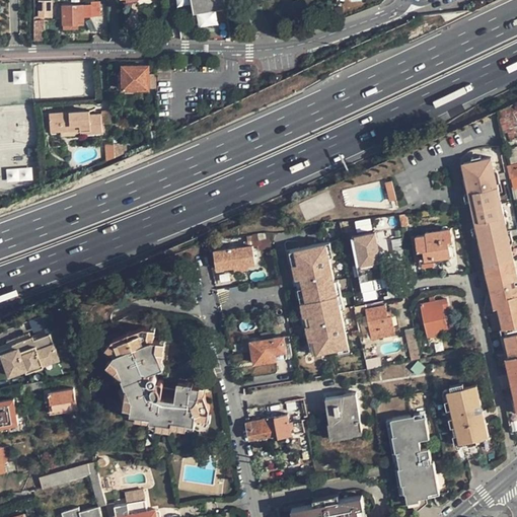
[(190,0),(193,14),(225,9),(223,0),(190,0)]
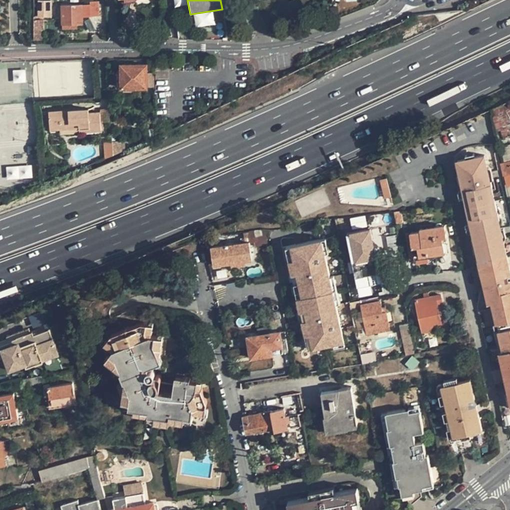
[(51,17),(51,1),(37,1),(37,18),(51,17)]
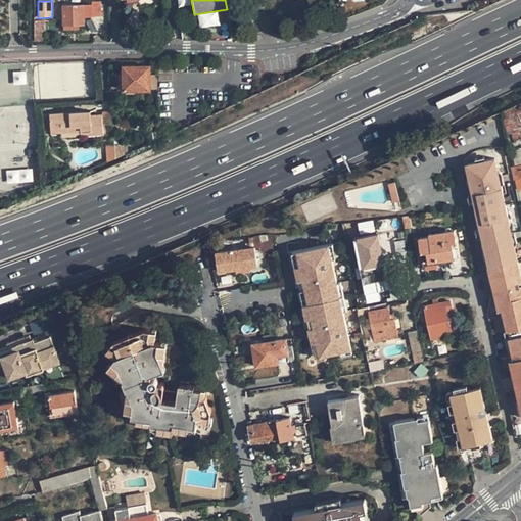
[(91,7),(83,7),(84,17),(99,17),(99,5),(91,4),(91,7)]
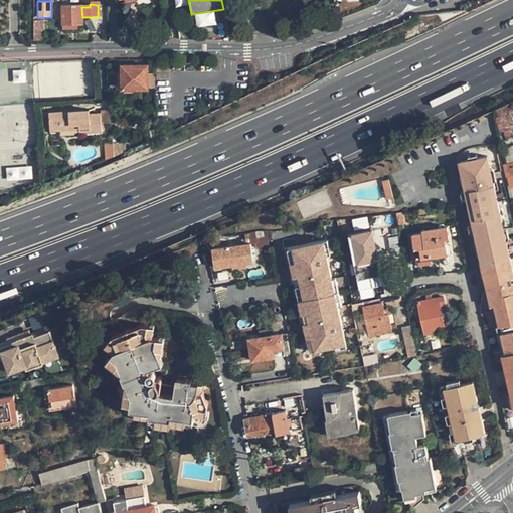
[(81,17),(82,17),(81,7),(61,8),(62,25),(82,25),(81,17)]
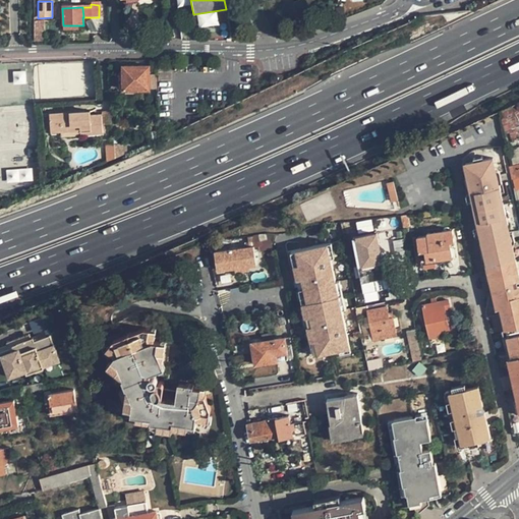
[(44,42),(44,20),(33,21),(34,42),(44,42)]
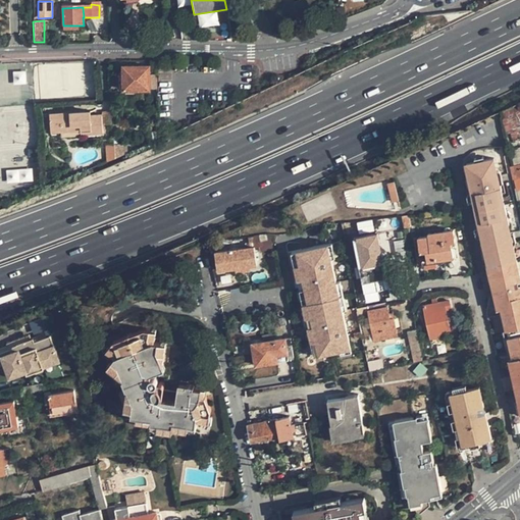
[(148,90),(148,66),(122,66),(122,90),(148,90)]
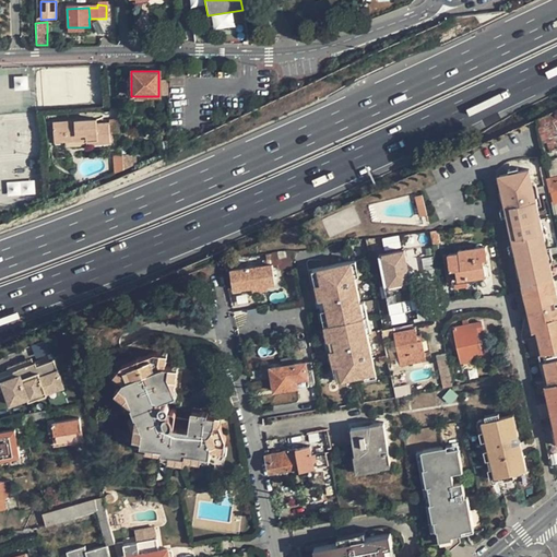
[(556,113),(538,117),(544,137),(556,133),(556,113)]
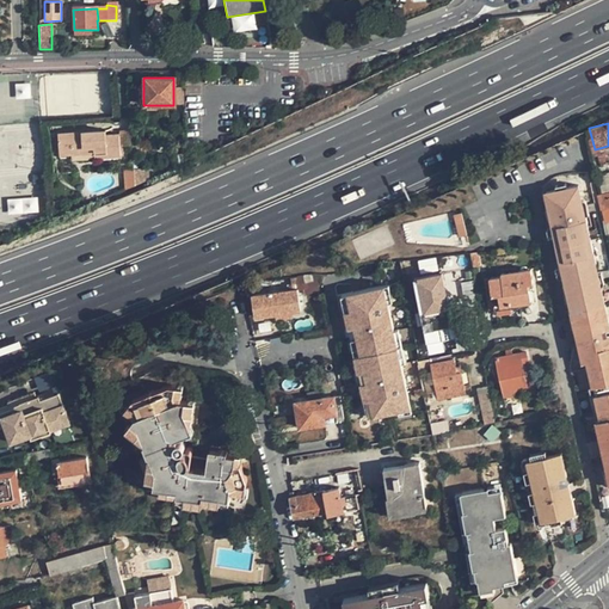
[(103,136),(103,131),(57,135),(59,155),(94,153),(94,159),(118,157),(117,136),(103,136)]
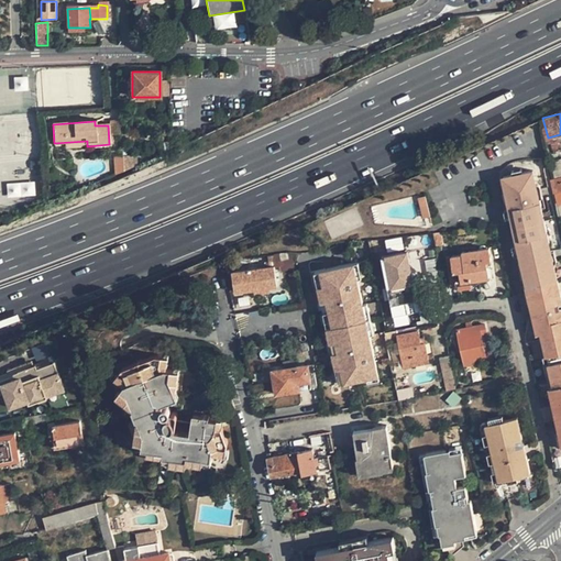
[(110,122),(111,133),(120,133),(119,121),(110,122)]
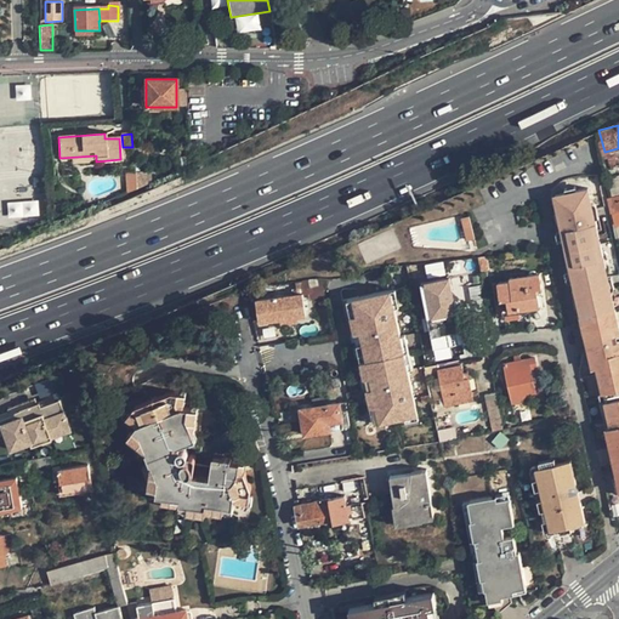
[(612,211),(618,209),(618,180),(608,183),(611,194),(609,197),(612,211)]
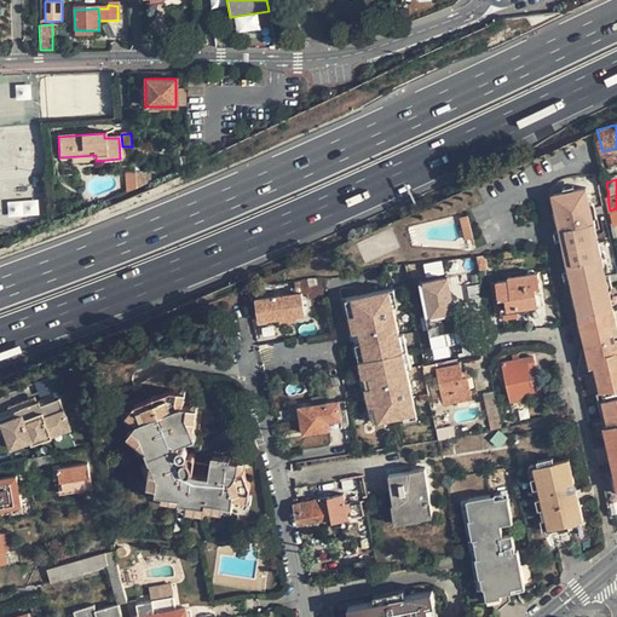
[(40,214),(38,199),(7,202),(9,218),(40,214)]
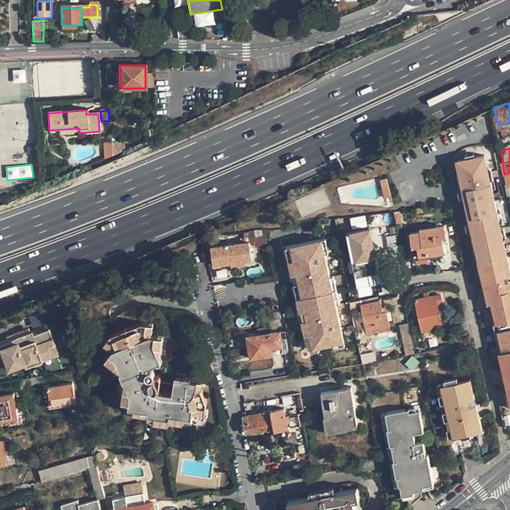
[(384,198),(390,197),(387,178),(380,180),(384,198)]
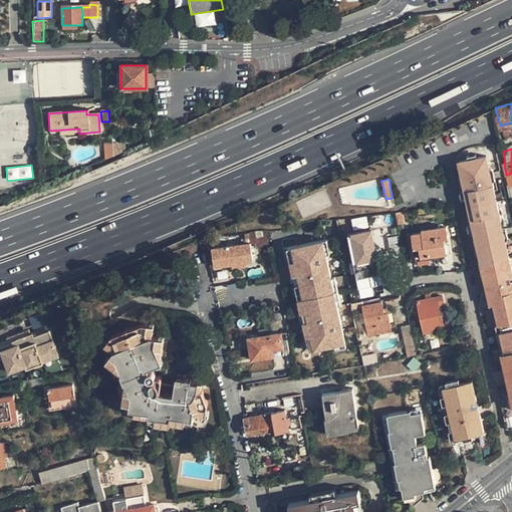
[(410,234),(414,260),(434,257),(445,255),(443,240),(447,239),(445,227),(421,230),(421,233),(410,234)]
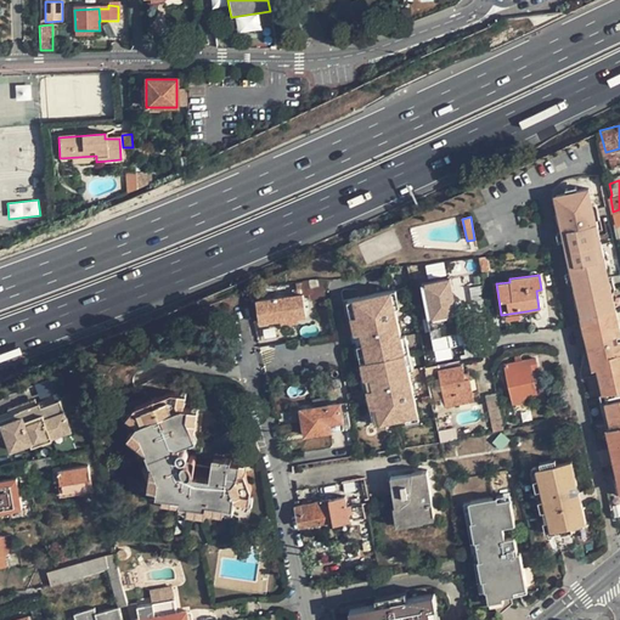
[(305,281),(308,296),(309,300),(327,298),(323,279),(305,281)]
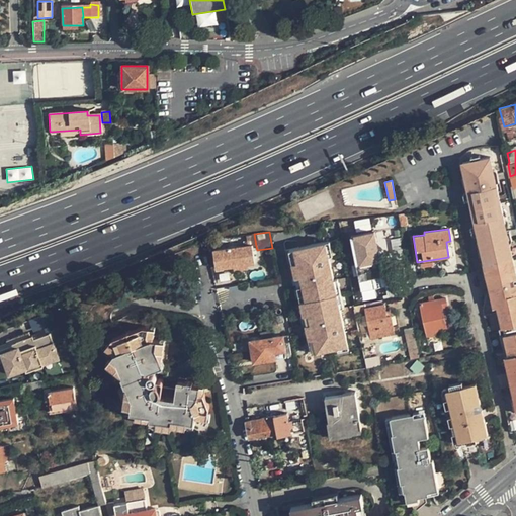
[(361,289),(384,286),(375,232),(351,236),(361,289)]
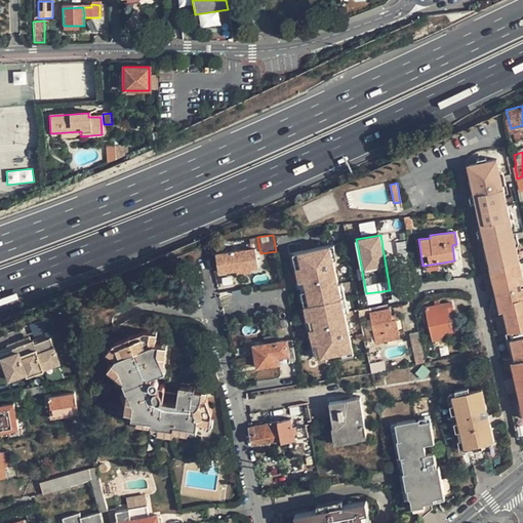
[(298,250),(304,278),(336,272),(335,265),(329,266),(328,260),(334,258),(331,244),(298,250)]
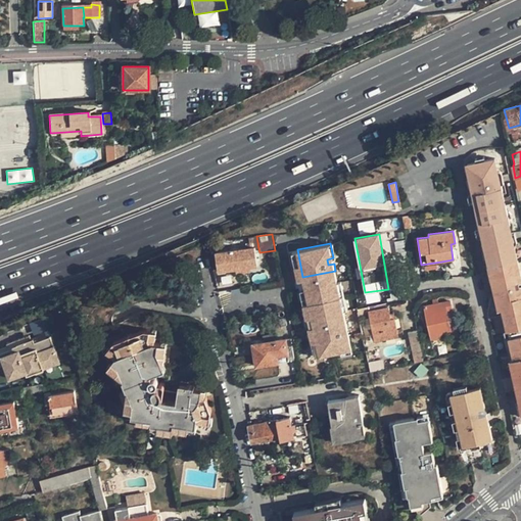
[(255,267),(253,249),(253,246),(215,252),(218,272),(234,270),(247,268),(255,267)]
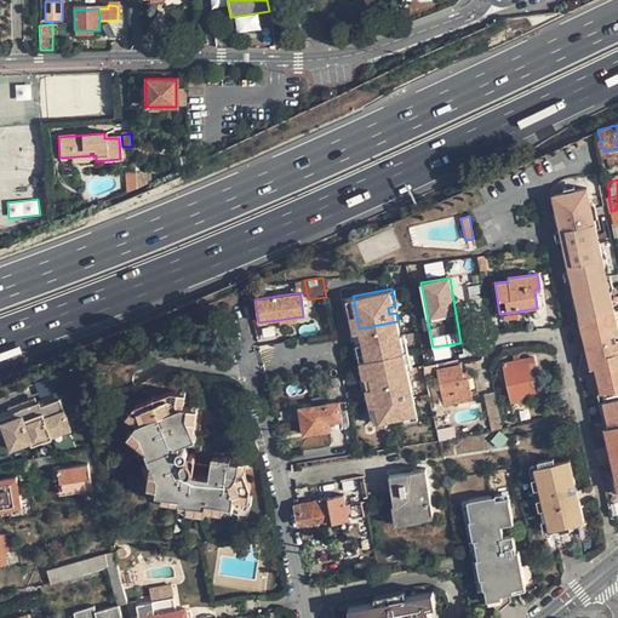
[(348,297),(354,330),(359,328),(353,296),(348,297)]
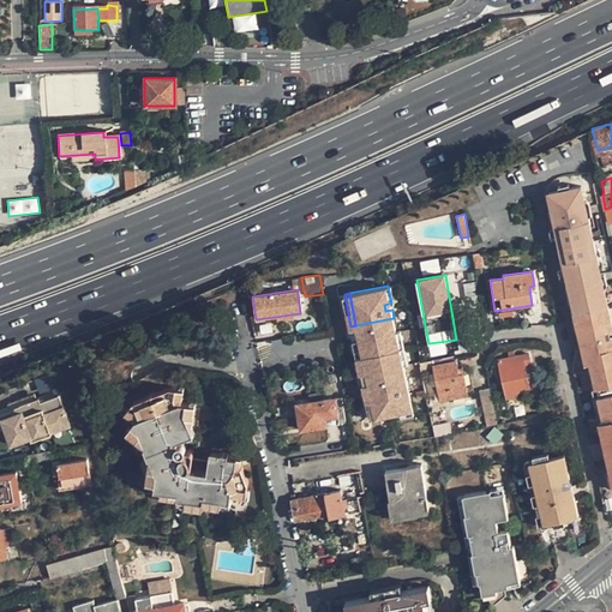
[(611,468),(610,468),(611,478),(611,351),(611,352),(609,341),(611,339),(611,335),(611,334),(611,322),(609,306),(575,313),(577,324),(582,323),(585,330),(588,330),(589,337),(594,336),(597,345),(583,348),(587,366),(592,366),(597,383),(601,382),(603,390),(605,399),(606,407),(601,408),(605,426),(600,426),(605,444),(611,443),(611,468)]
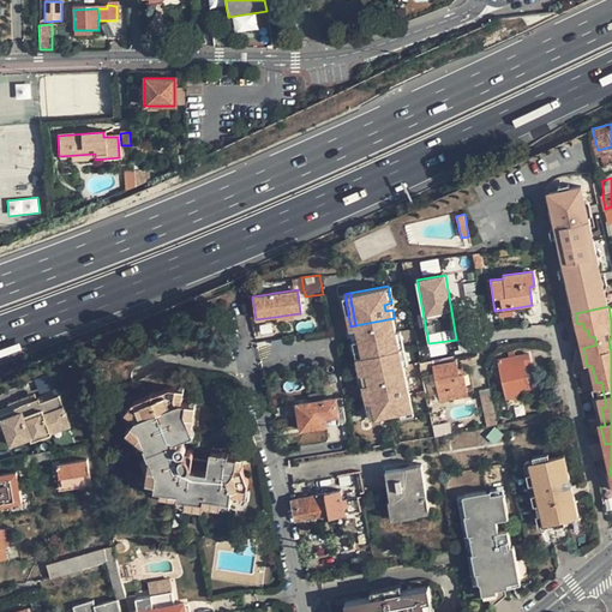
[(292,323),(291,315),(275,317),(276,324),(292,323)]
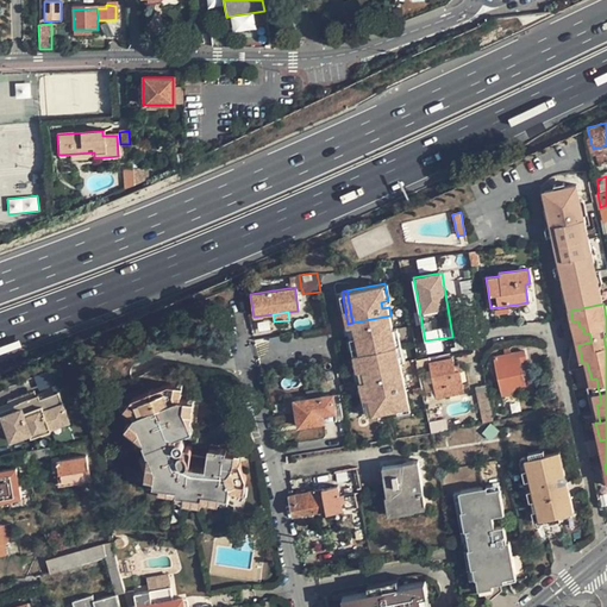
[(352,323),(355,337),(361,370),(362,371),(395,367),(396,364),(400,364),(400,362),(396,344),(393,329),(390,315),(352,323)]
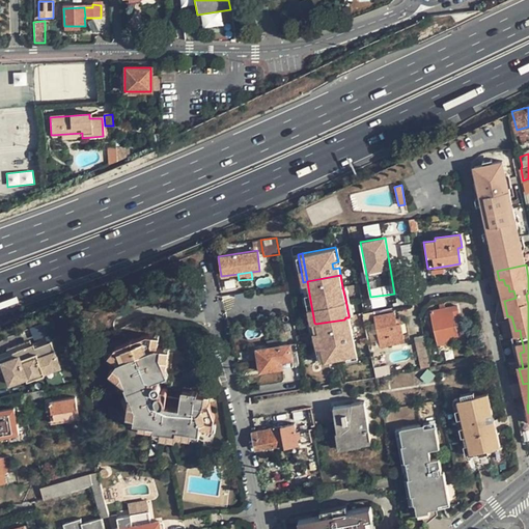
[(502,294),(509,291),(508,285),(505,285),(500,286),(502,294)]
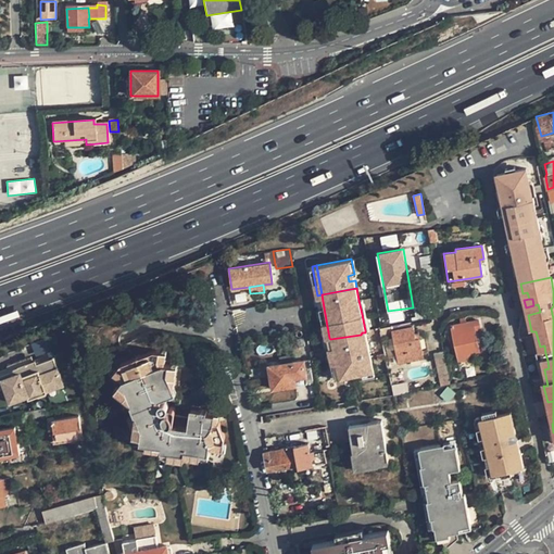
[(324,307),(319,307),(326,339),(329,338),(324,307)]
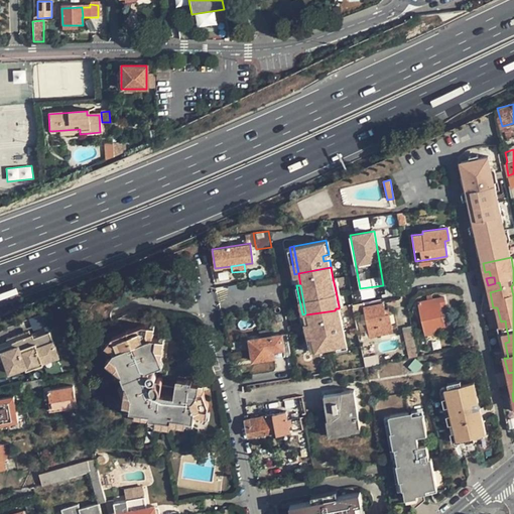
[(438,307),(444,306),(442,298),(418,303),(423,330),(442,327),(438,307)]
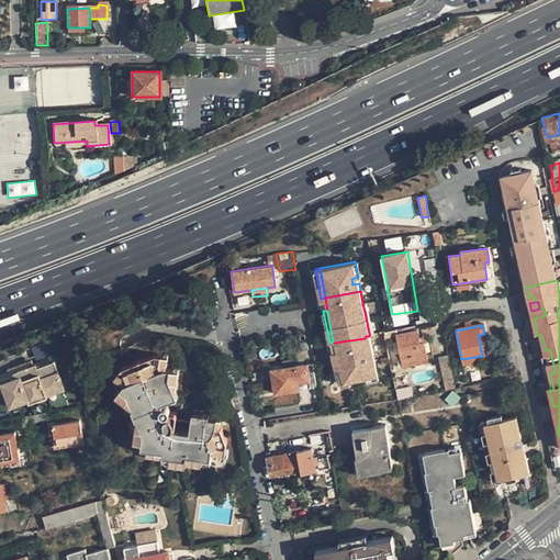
[(420,343),(418,337),(416,326),(395,331),(402,367),(427,362),(424,343),(420,343)]
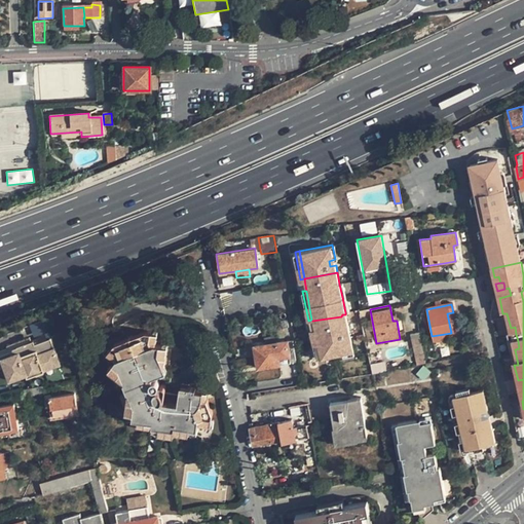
[(508,336),(516,334),(515,327),(511,328),(507,313),(502,313),(508,336)]
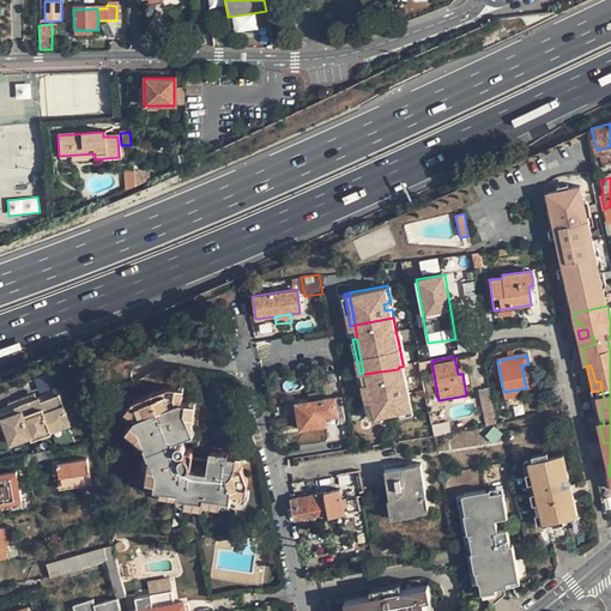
[(411,410),(407,393),(400,394),(399,387),(406,386),(403,367),(399,367),(398,369),(364,374),(366,383),(367,391),(371,417),(411,410)]
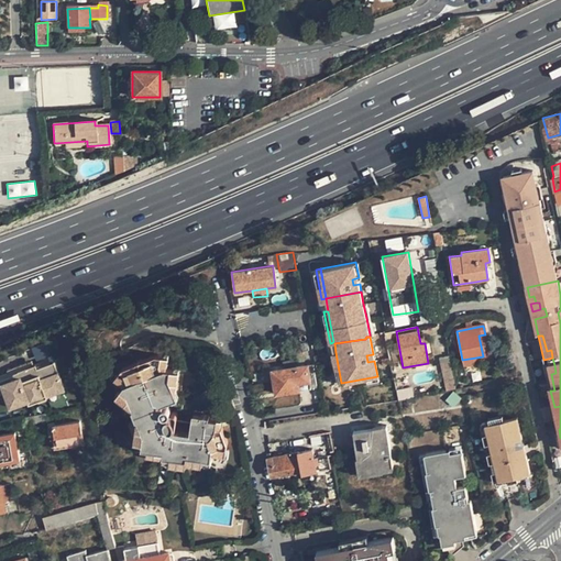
[(336,352),(331,353),(338,384),(341,383),(337,359),(336,352)]
